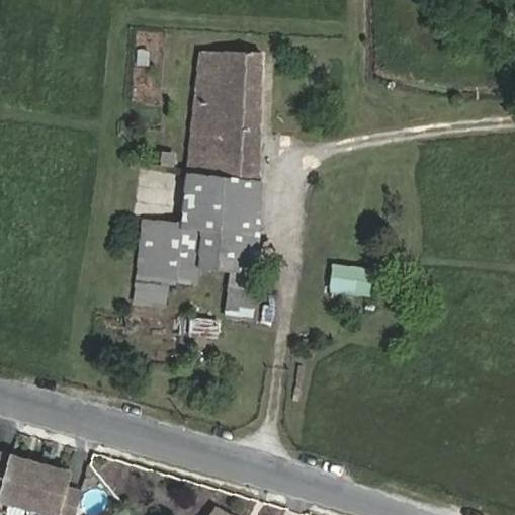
[(254,230),(259,51),(209,50),(206,87),(195,87),(187,158),(182,222),(142,219),(133,294),(154,296),(156,276),(193,279),(194,263),(197,225),(254,230)]
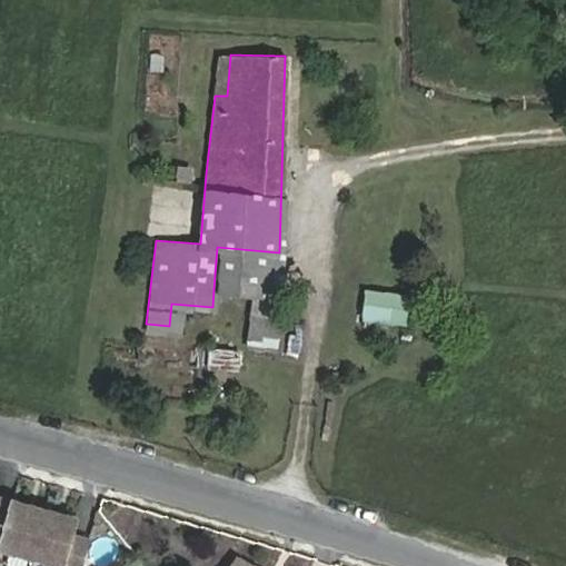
[(187,177),(188,167),(177,166),(176,176),(187,177)]
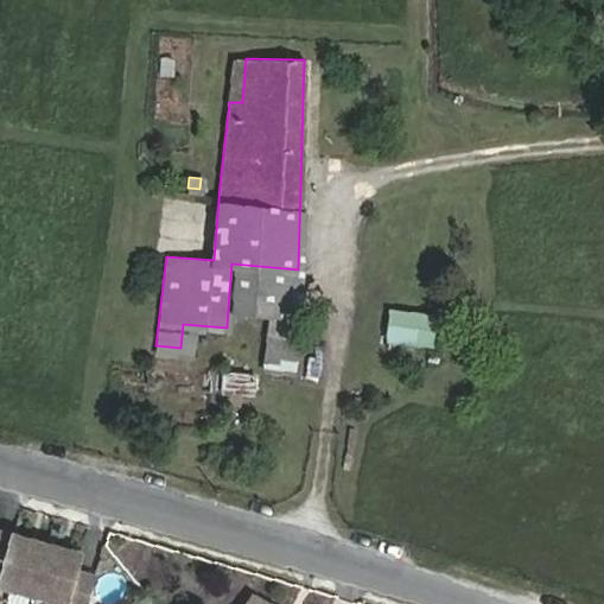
[(271,312),(294,315),(298,269),(231,264),(228,309),(271,312)]
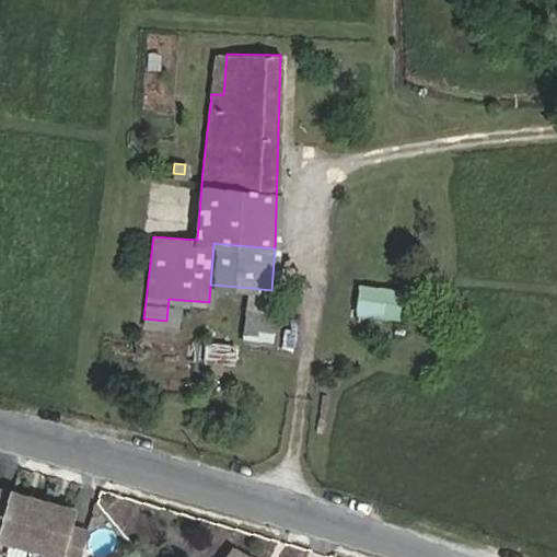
[(250,288),(244,338),(266,339),(271,290),(250,288)]
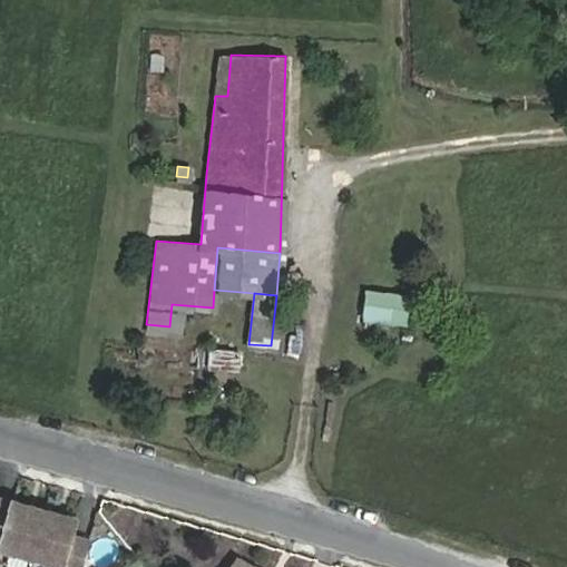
[(358,301),(357,319),(402,322),(404,304),(358,301)]
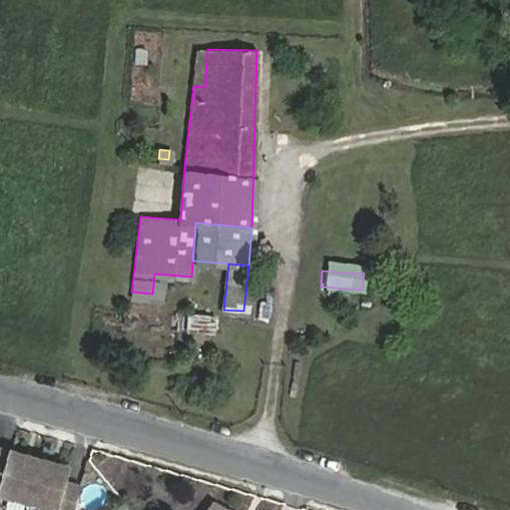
[(268,318),(270,289),(256,287),(252,317),(268,318)]
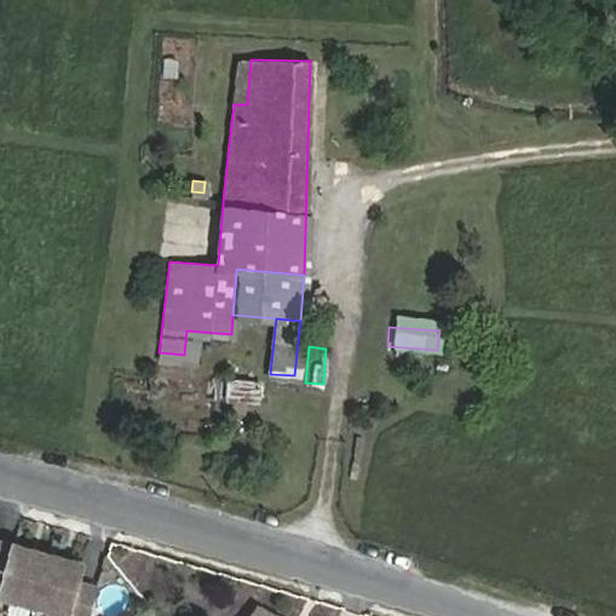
[(224,395),(258,397),(260,380),(225,379),(224,395)]
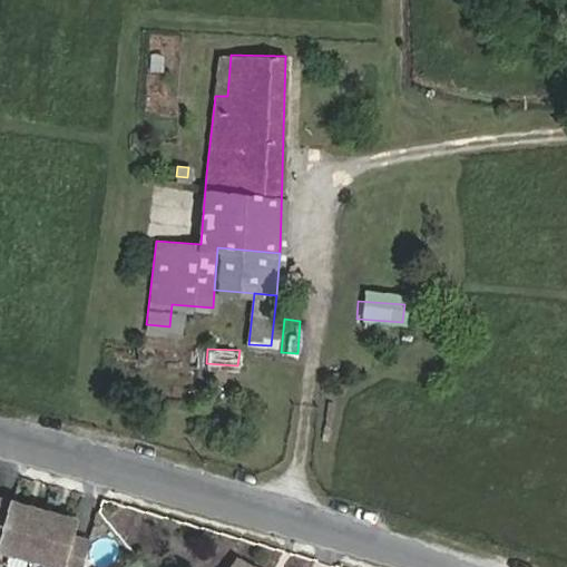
[(0,533),(3,534),(0,545),(0,548),(67,566),(79,566),(88,538),(72,535),(77,518),(0,497),(0,533)]
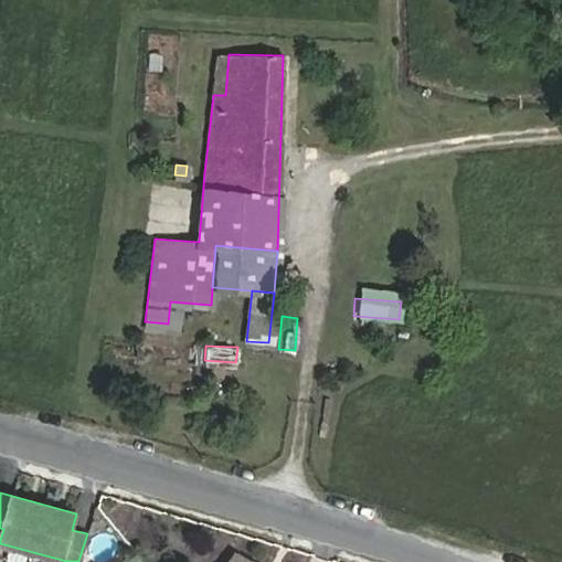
[(251,561),(228,550),(220,561),(251,561)]
